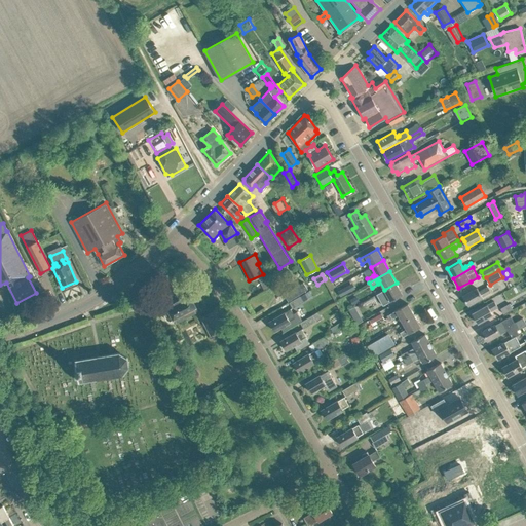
[(288,300),(307,289),(303,282),(284,293),(288,300)]
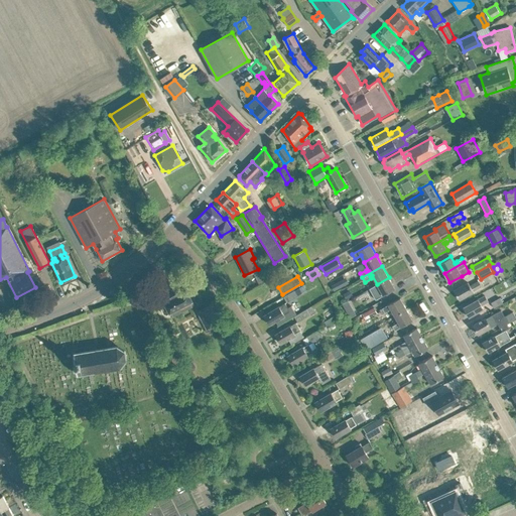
[(389,277),(377,284),(371,287),(377,298),(395,288),(389,277)]
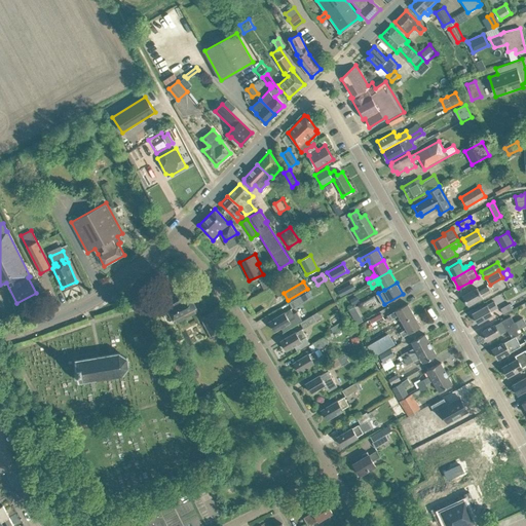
[(351,291),(348,285),(337,291),(340,297),(351,291)]
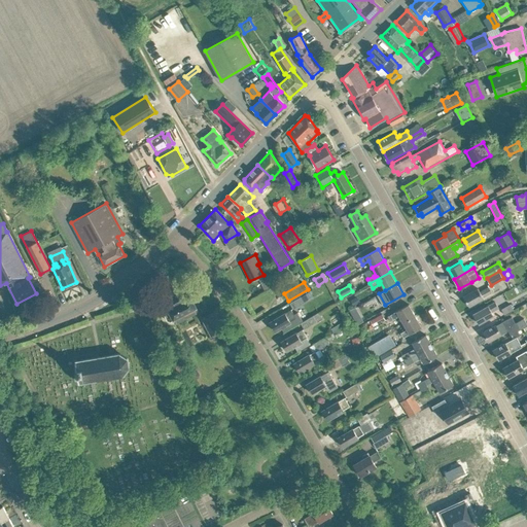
[(492,292),(489,286),(480,291),(478,288),(463,296),(468,306),(483,297),(492,292)]
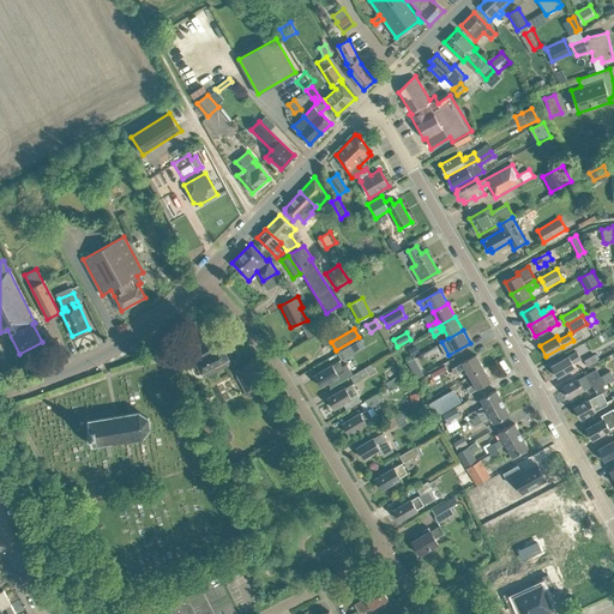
[(205,375),(230,362),(221,342),(194,356),(197,361),(193,362),(192,367),(194,373),(199,374),(203,372),(205,375)]
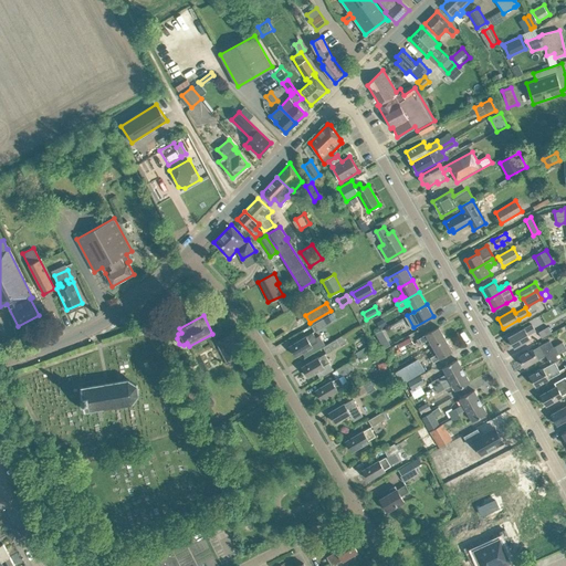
[(315,332),(333,321),(329,315),(312,325),(315,332)]
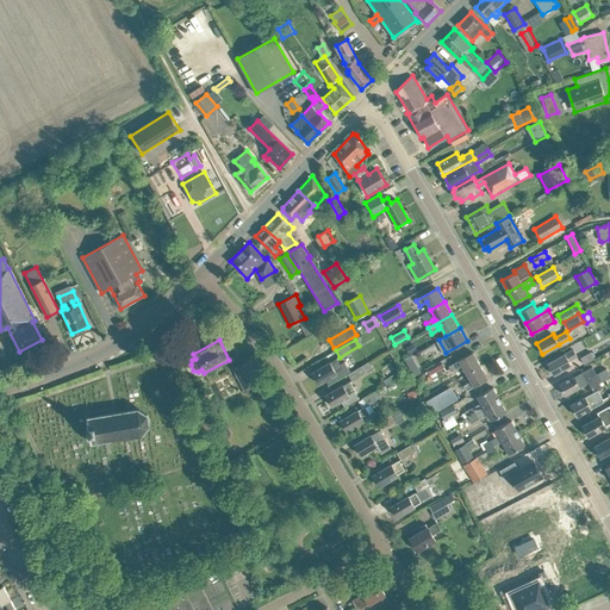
[(554,374),(571,365),(568,360),(577,356),(572,349),(547,362),(554,374)]
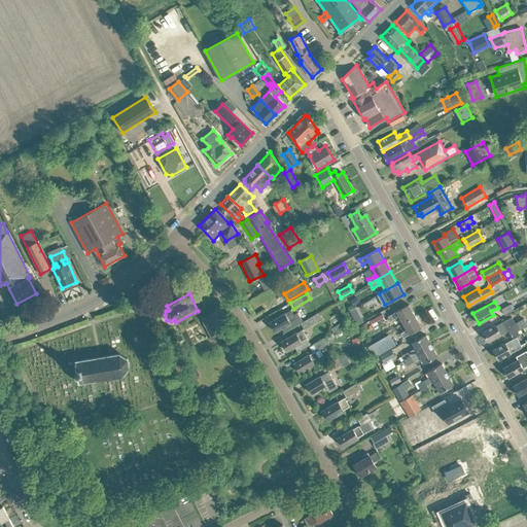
[(402,322),(415,316),(409,304),(390,314),(393,319),(399,316),(402,322)]
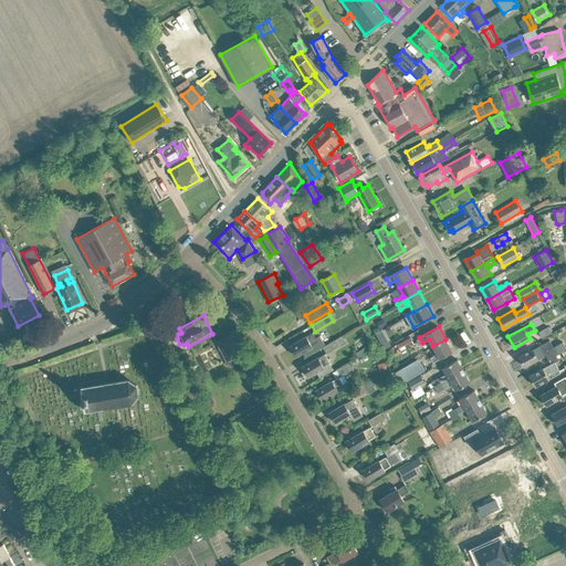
[(542,338),(552,333),(548,326),(538,332),(542,338)]
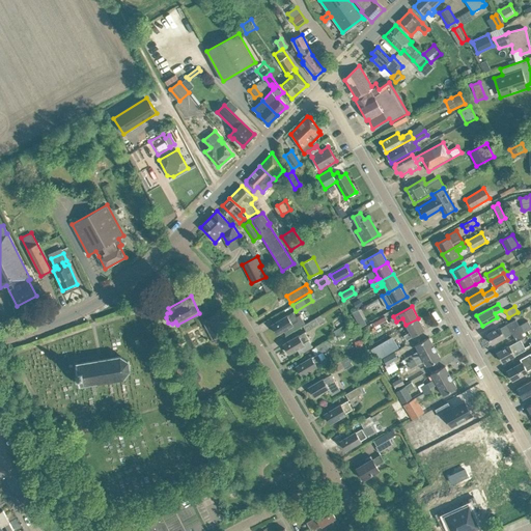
[(361,307),(354,311),(362,326),(368,322),(361,307)]
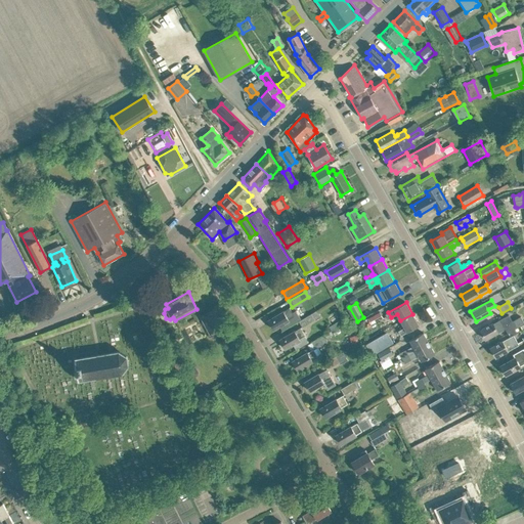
[(284,311),(268,319),(273,330),(280,325),(282,330),(301,318),(296,310),(292,312),(290,308),(284,311)]
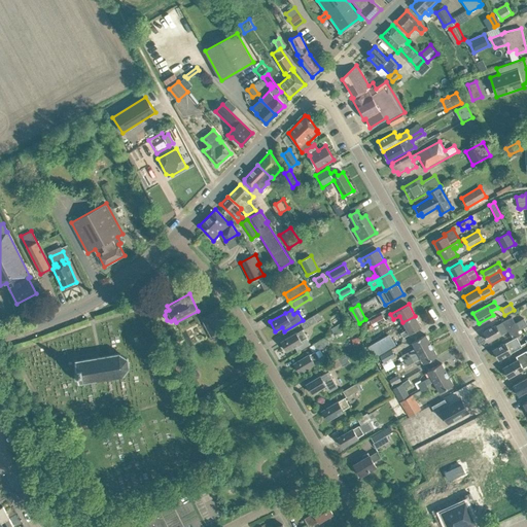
[(211,336),(223,329),(214,312),(202,318),(211,336)]
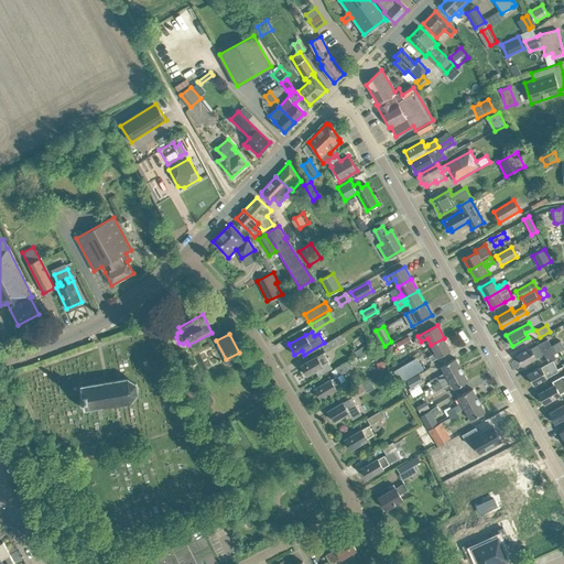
[(326,351),(346,340),(342,334),(322,346),(326,351)]
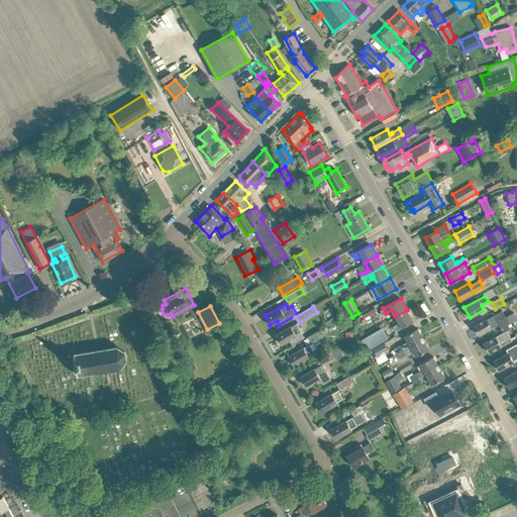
[(379,312),(376,307),(364,314),(367,319),(379,312)]
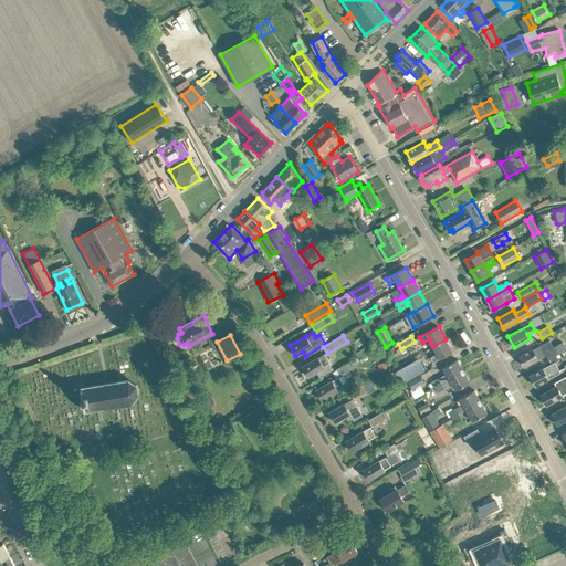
[(446,339),(432,346),(437,354),(430,357),(433,363),(453,352),(446,339)]
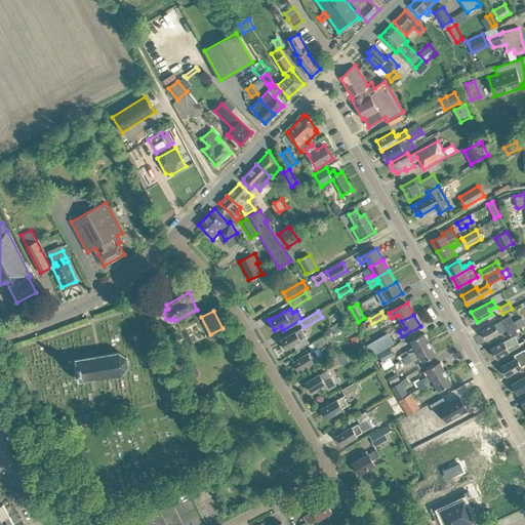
[(513,322),(509,316),(498,321),(499,323),(494,326),(493,323),(481,330),(486,339),(503,330),(506,329),(508,333),(515,329),(524,324),(524,323),(521,317),(513,322)]
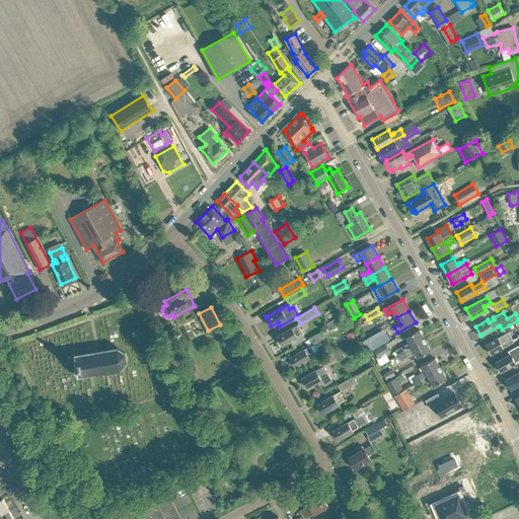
[(302,331),(297,323),(292,327),(291,326),(277,336),(282,346),(290,341),(293,346),(305,339),(301,332),(302,331)]
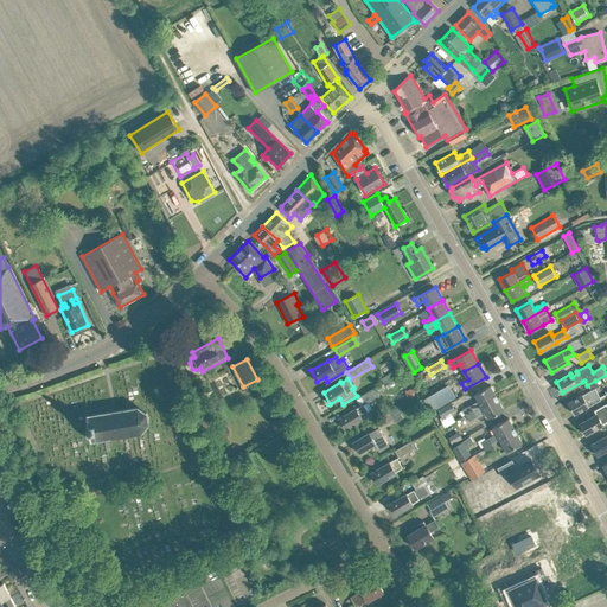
[(574,414),(601,400),(594,388),(598,385),(595,381),(587,385),(589,390),(582,395),(568,402),(574,414)]
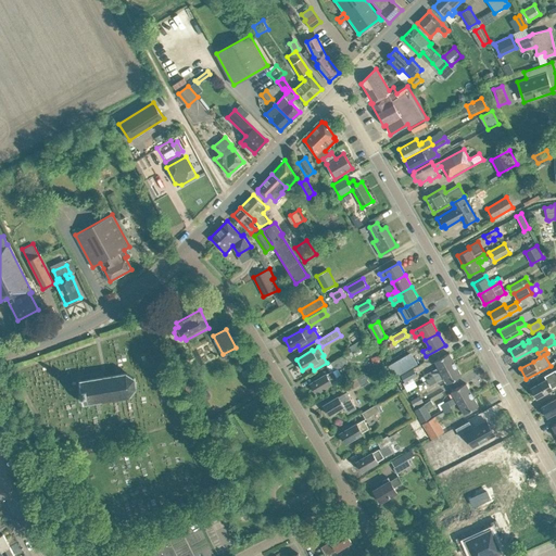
[(412,353),(389,366),(395,378),(418,365),(412,353)]
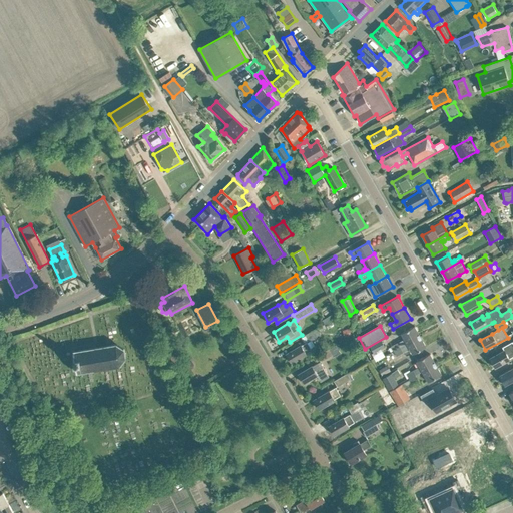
[(394,351),(420,336),(415,326),(401,333),(405,339),(398,343),(398,342),(391,346),(394,351)]
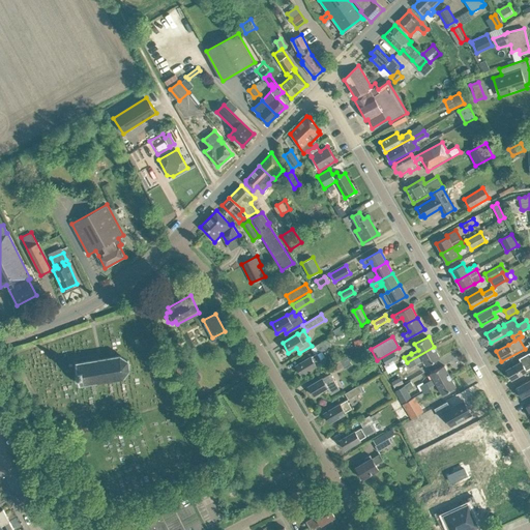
[(319,352),(331,345),(330,343),(328,339),(316,346),(319,352)]
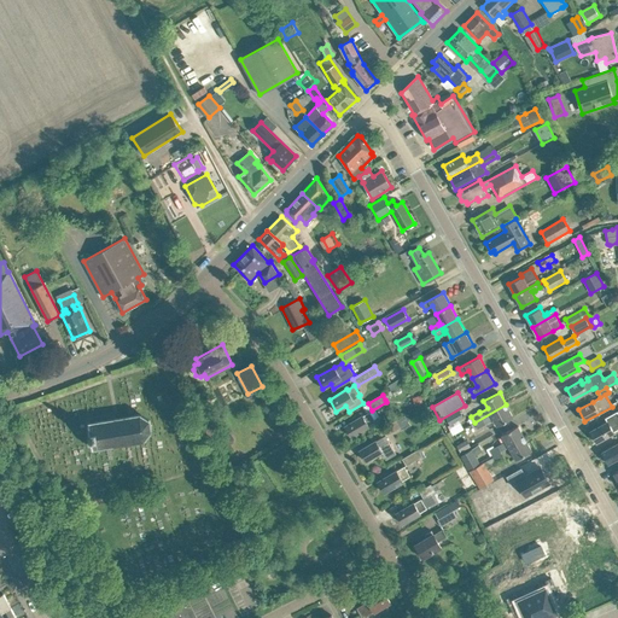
[(423,403),(420,395),(412,397),(415,406),(423,403)]
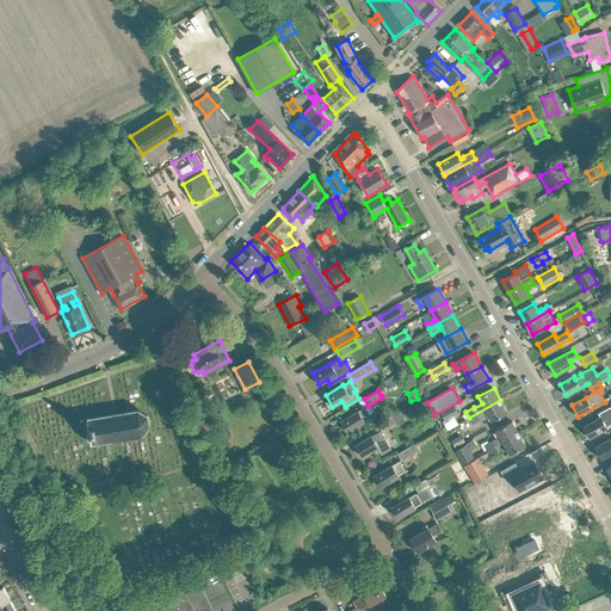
[(500,400),(469,418),(471,424),(488,414),(492,421),(507,413),(500,400)]
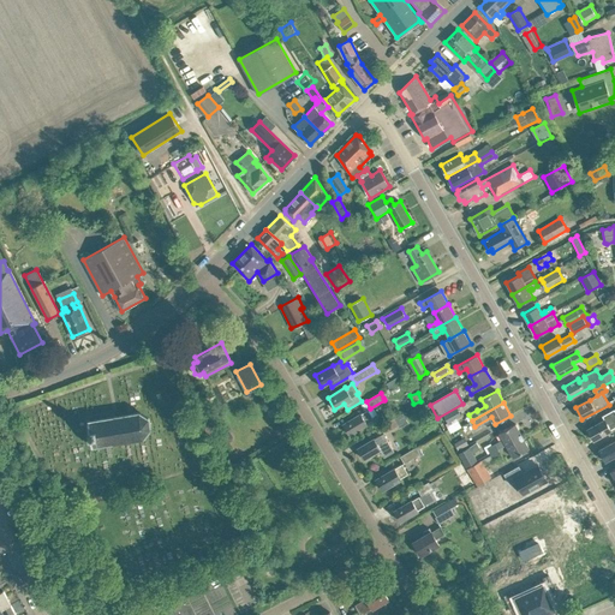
[(448,423),(461,416),(457,407),(443,415),(448,423)]
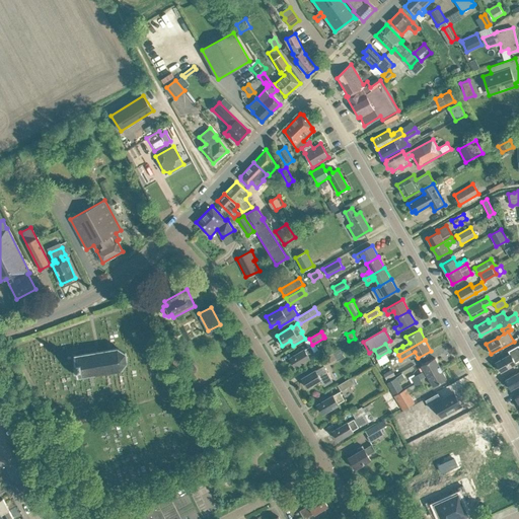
[(511,354),(496,362),(501,371),(516,363),(515,361),(518,359),(518,347),(518,345),(509,351),(511,354)]
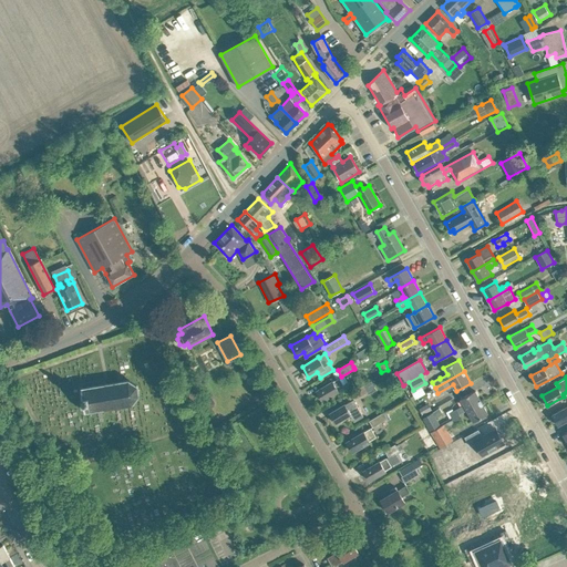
[(343,387),(339,378),(332,381),(332,380),(316,390),(322,401),(338,391),(338,390),(343,387)]
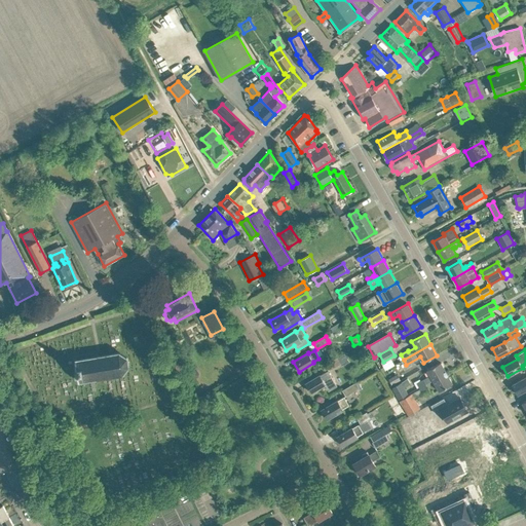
[(79,382),(122,375),(128,367),(127,359),(118,352),(75,360),(79,382)]
